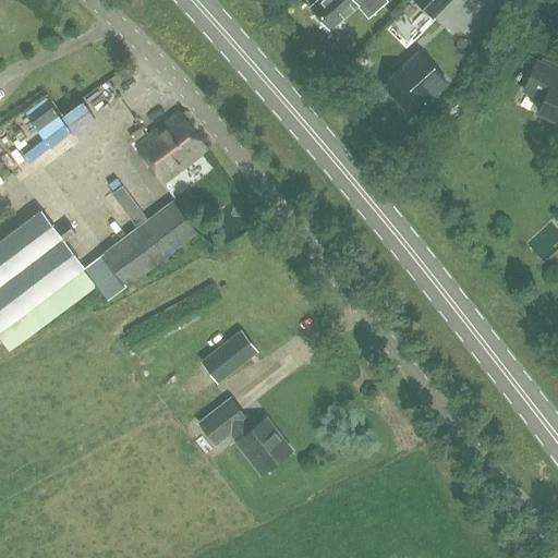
[(330,29),(356,5),(368,19),(388,1),(387,0),(319,0),(312,8),(330,29)]
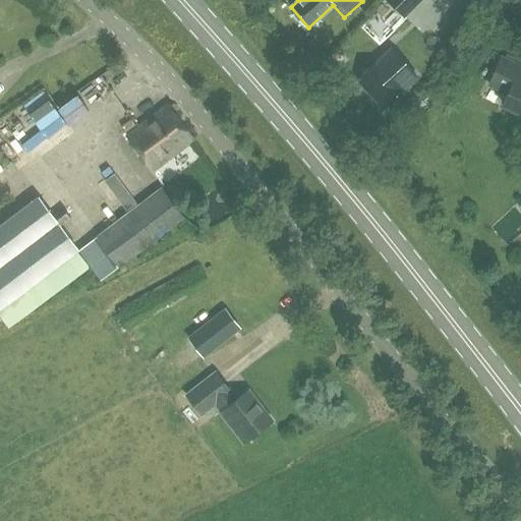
[(387,0),(403,16),(414,5),(418,0),(387,0)]
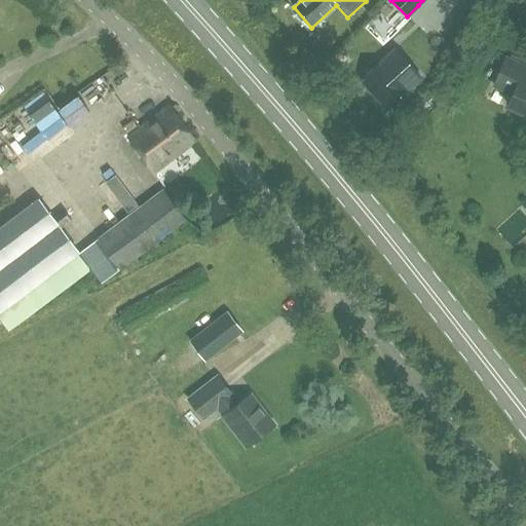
[(379,63),(361,79),(376,96),(374,98),(386,110),(406,92),(405,91),(420,77),(395,49),(379,64),(379,63)]
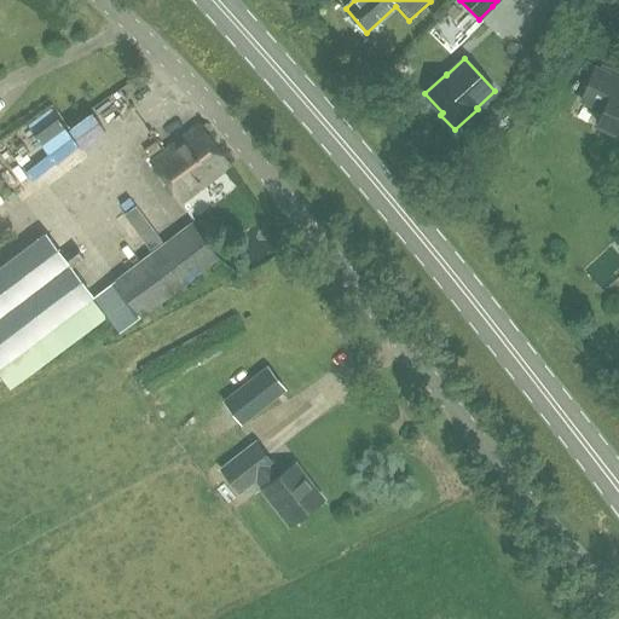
[(618,80),(595,70),(582,102),(605,111),(599,125),(603,127),(602,131),(603,133),(612,138),(615,137),(617,133),(618,134),(618,80)]
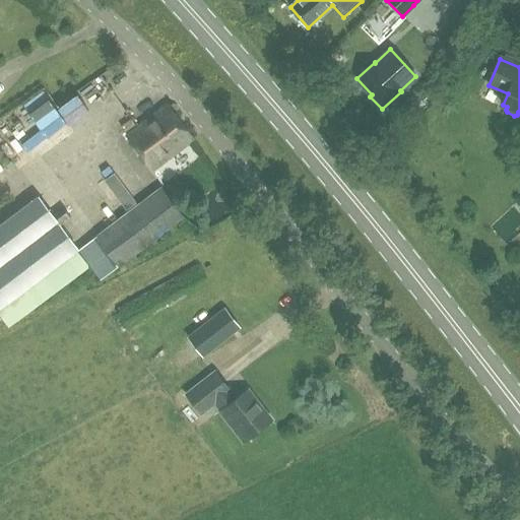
[(193,140),(168,106),(127,135),(153,171),(193,140)]
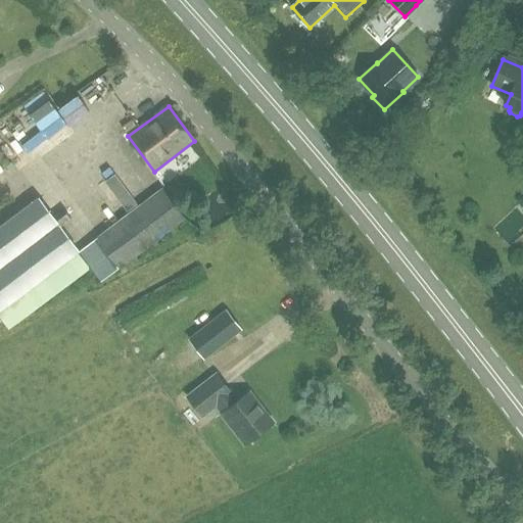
[(17,132),(4,139),(16,163),(30,156),(17,132)]
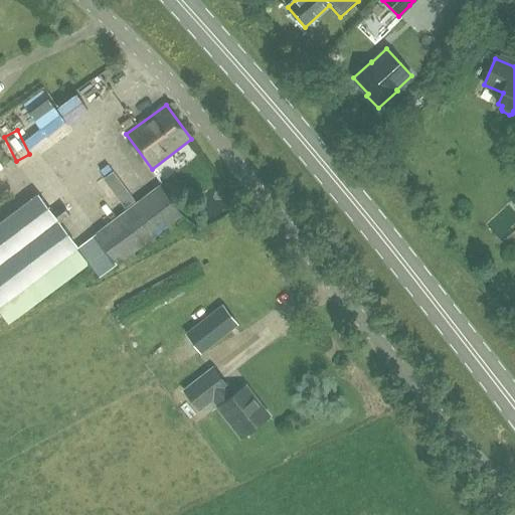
[(161,188),(96,235),(78,248),(100,278),(118,265),(182,217),(161,188)]
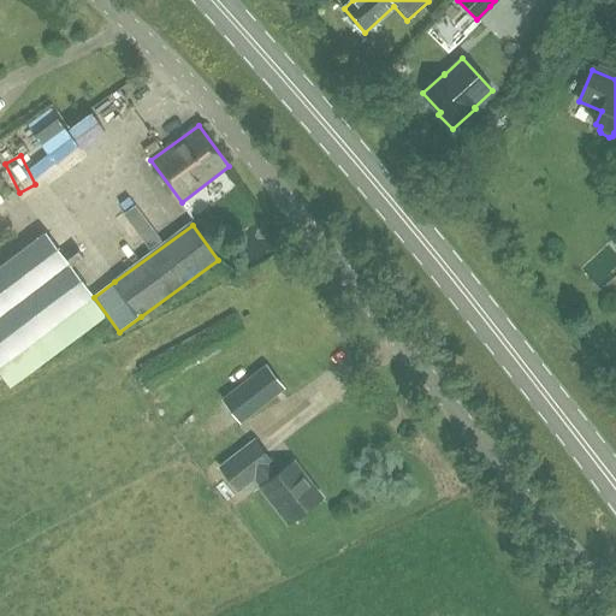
[(0,267),(0,374),(10,388),(107,315),(46,234),(0,267)]
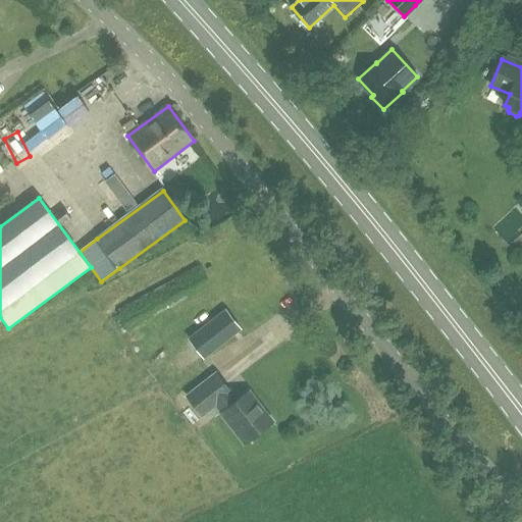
[(190,338),(205,358),(242,330),(226,310),(190,338)]
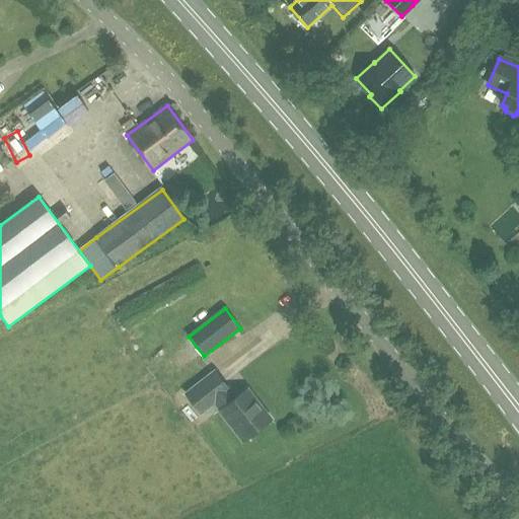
[(187,395),(202,414),(215,402),(221,411),(220,411),(244,442),(272,421),(247,390),(236,398),(216,372),(187,395)]
